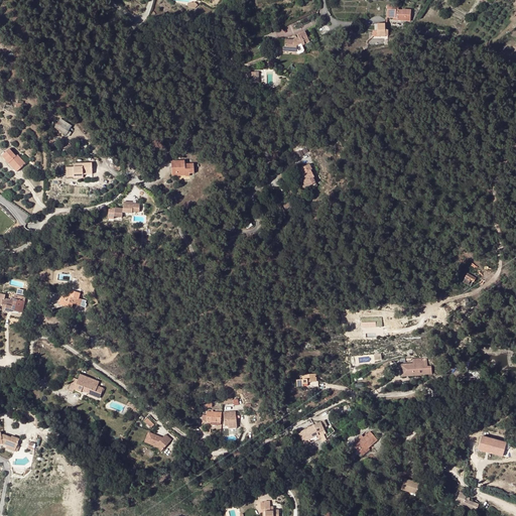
[(483,9),(484,7),(492,0),(488,0),(481,7),(483,9)]
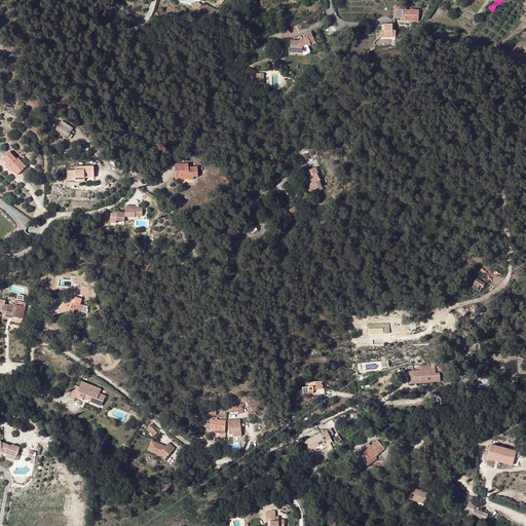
[(501,0),(493,7),(495,9),(506,0),(501,0)]
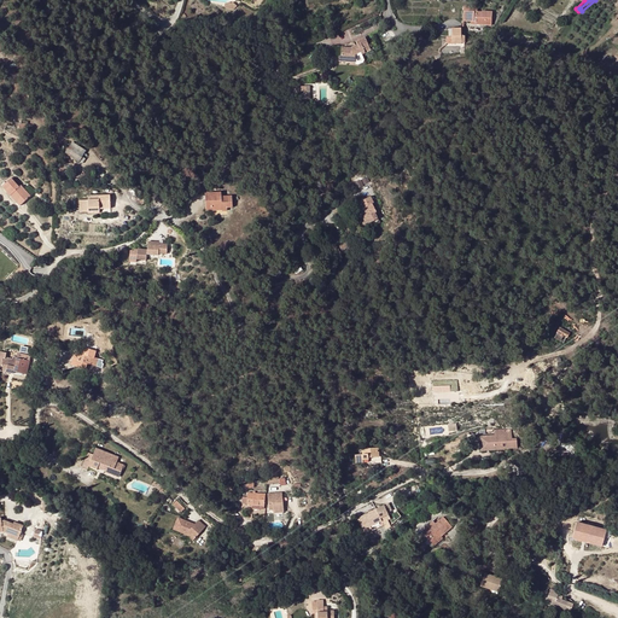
[(464,12),(464,22),(471,22),(476,22),(476,24),(491,25),(493,12),(482,12),(477,12),(464,12)]
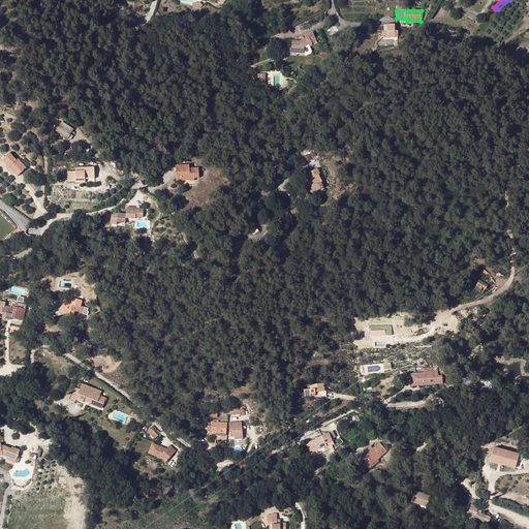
[(398,32),(398,31),(395,31),(395,25),(387,25),(387,35),(387,37),(395,37),(398,37),(398,32)]
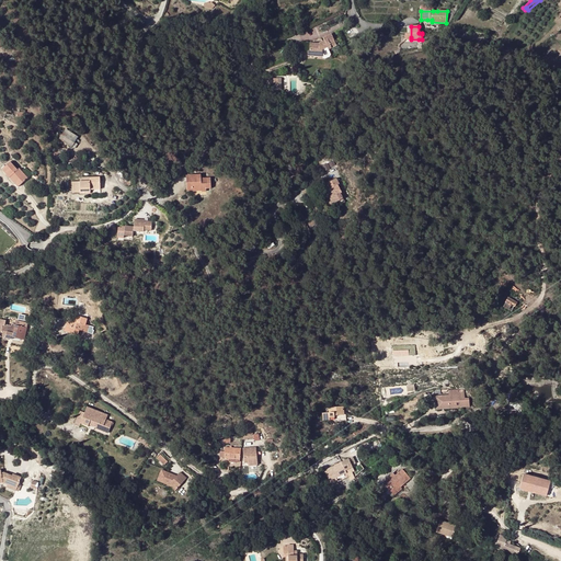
[(320,45),(320,44),(310,44),(310,50),(308,53),(308,56),(309,56),(317,57),(322,57),(322,56),(323,47),(327,46),(328,48),(331,46),(335,44),(332,34),(323,38),(324,42),(325,44),(320,45)]
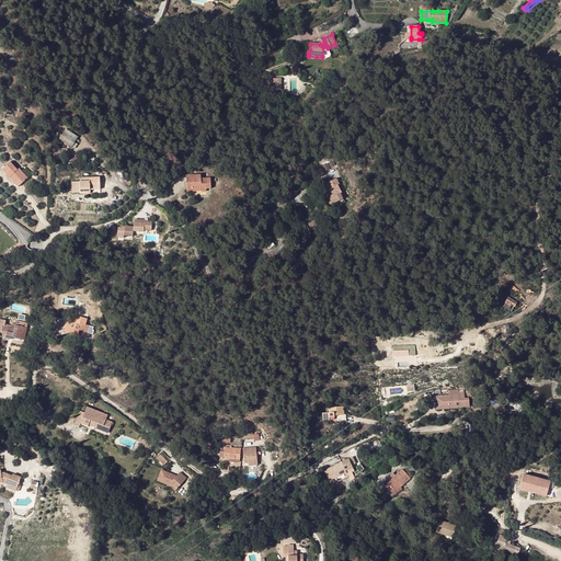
[(311,42),(302,42),(302,52),(308,53),(310,50),(310,44),(320,44),(320,45),(325,44),(324,42),(323,38),(311,42)]
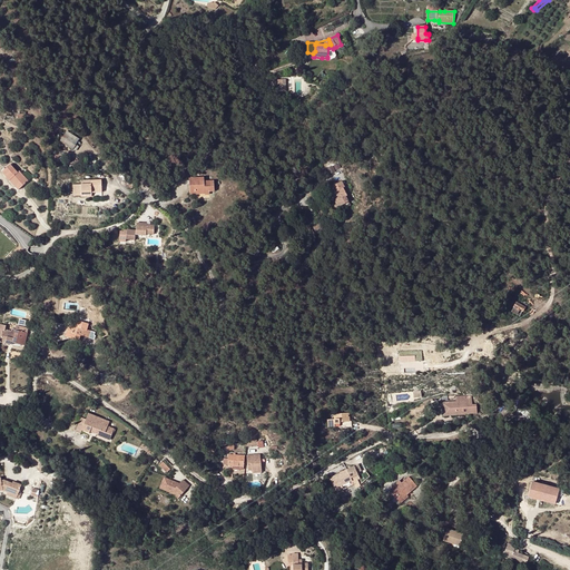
[(332,47),(328,48),(327,57),(338,52),(336,47),(333,49),(332,47)]
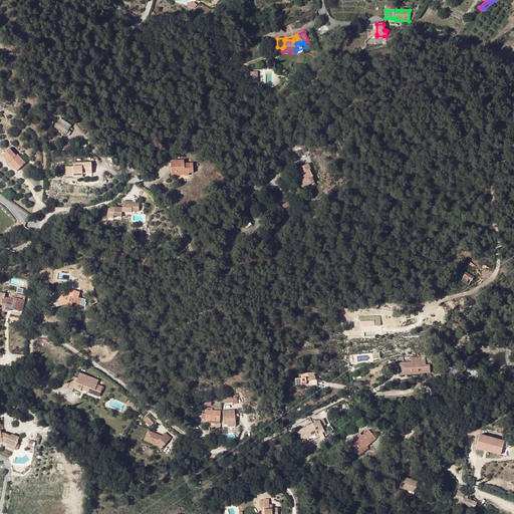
[(258,72),(249,72),(249,81),(252,81),(252,83),(258,82),(258,72)]
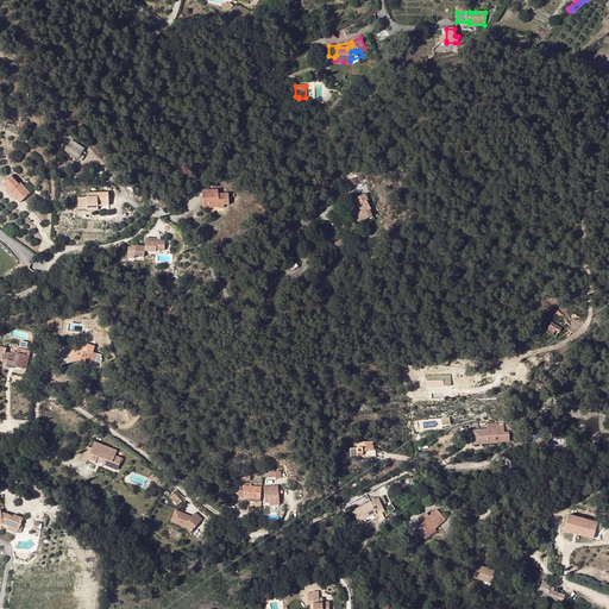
[(71,140),(68,146),(80,155),(85,149),(71,140)]
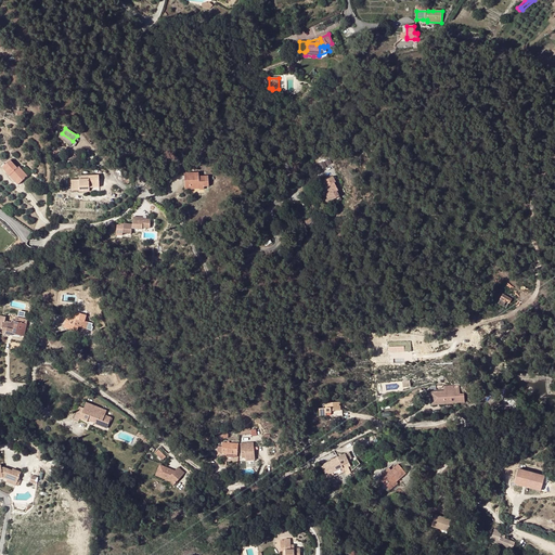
[(74,142),(73,141),(62,133),(59,138),(71,145),(74,142)]
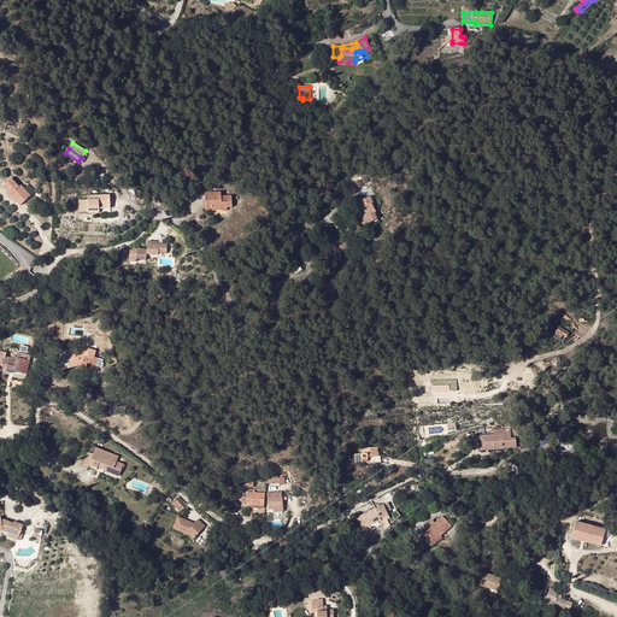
[(357,188),(370,182),(368,176),(354,181),(357,188)]
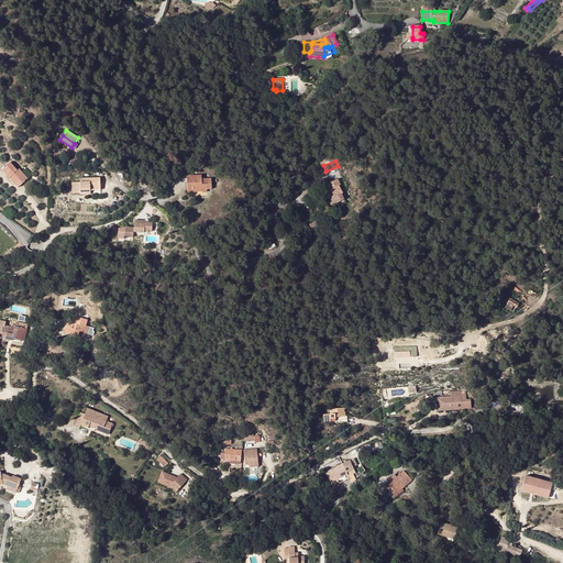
[(18,170),(11,163),(2,169),(10,178),(12,176),(21,186),(28,179),(19,169),(18,170)]
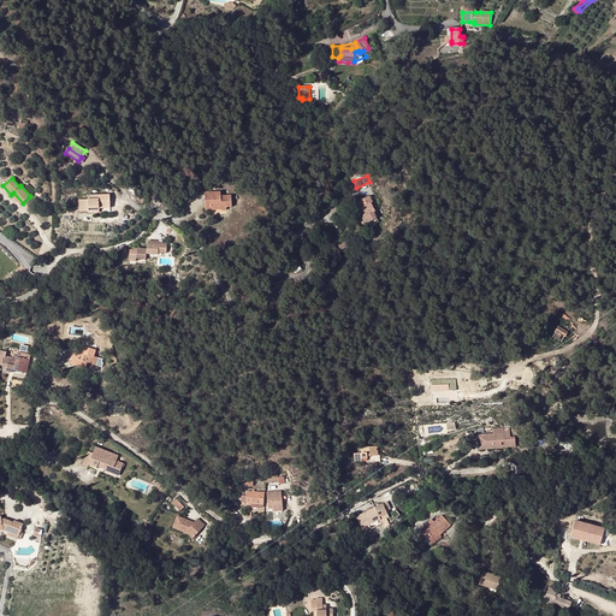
[(23,203),(13,193),(11,195),(21,206),(23,203)]
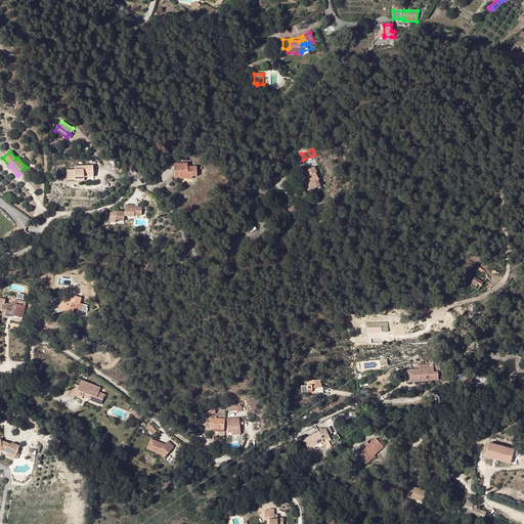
[(174,165),(175,177),(188,176),(188,178),(192,178),(192,176),(198,176),(197,166),(187,167),(185,167),(185,164),(174,165)]
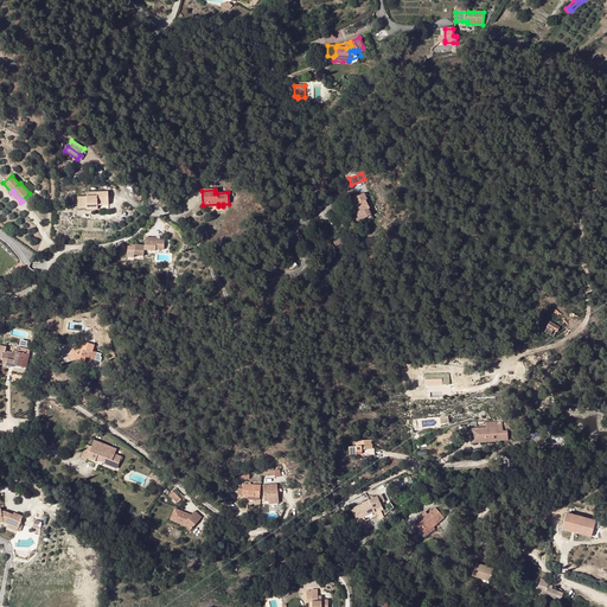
[(78,196),(78,208),(88,208),(98,208),(97,204),(109,203),(108,191),(97,192),(97,196),(87,196),(78,196)]
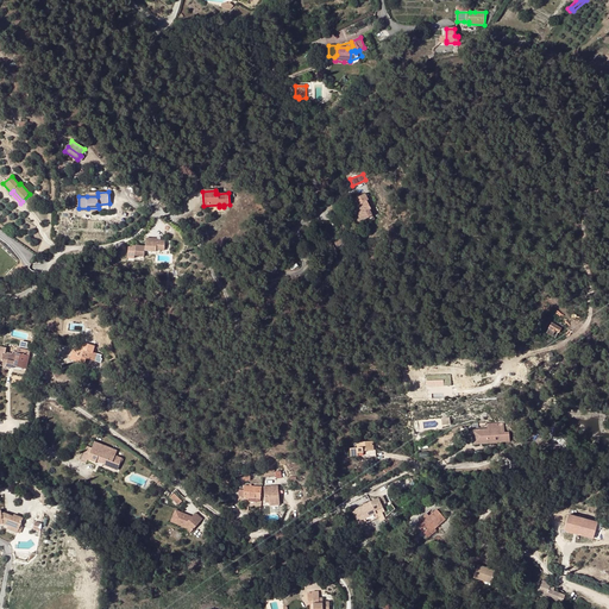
[(349,202),(352,209),(356,207),(360,215),(353,218),(357,224),(372,215),(370,211),(371,209),(366,201),(369,200),(365,194),(349,202)]
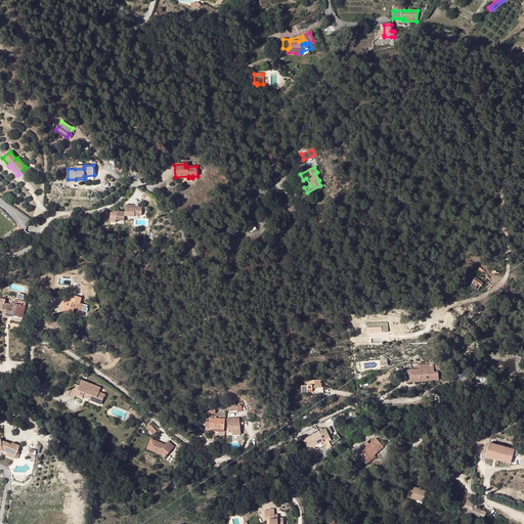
[(295,210),(296,212),(299,209),(293,204),(287,209),(291,213),(295,210)]
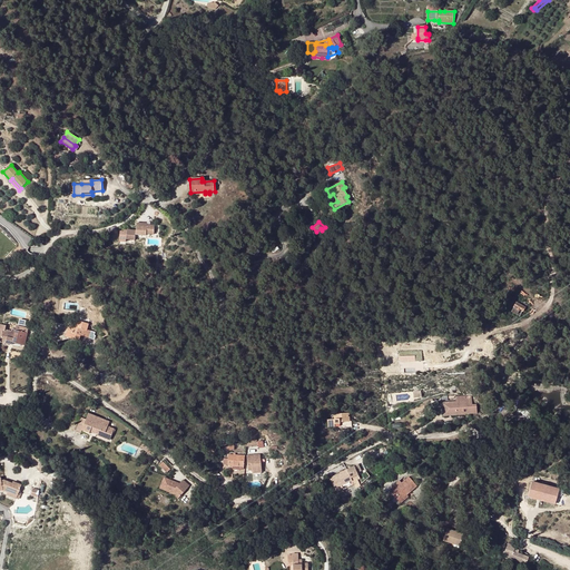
[(136,235),(146,235),(146,234),(153,234),(154,234),(155,226),(153,226),(147,226),(147,223),(136,223),(136,235)]
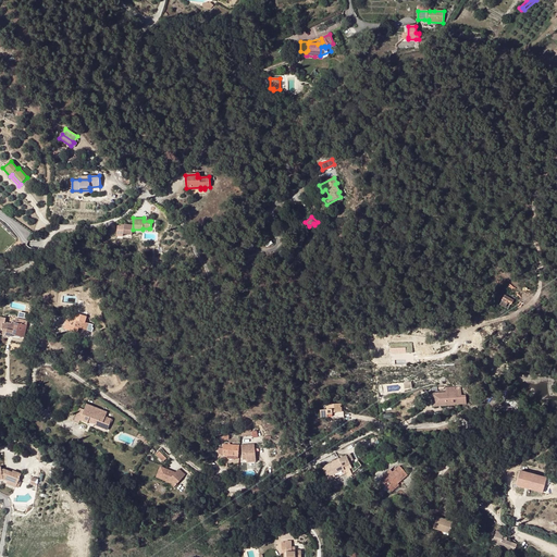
[(505,296),(502,300),(510,306),(514,300),(505,296)]
